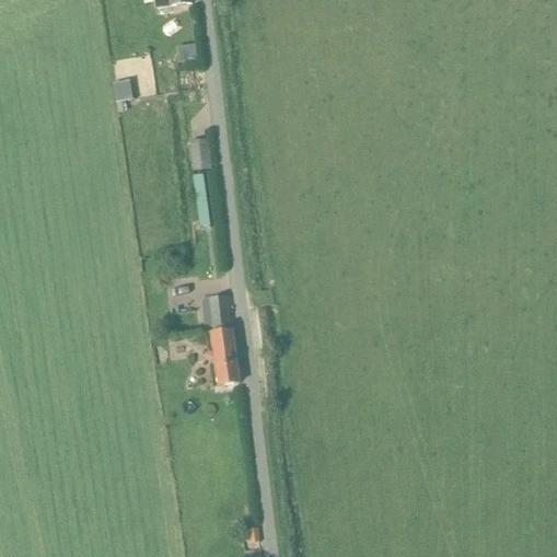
[(193,42),(174,45),(176,58),(194,55),(193,42)]
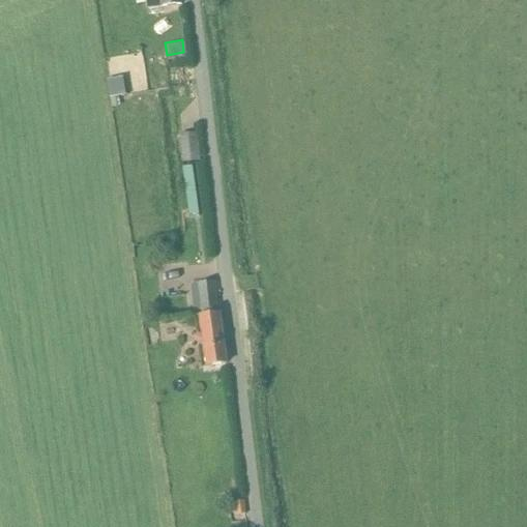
[(108,76),(109,92),(125,91),(124,75),(108,76)]
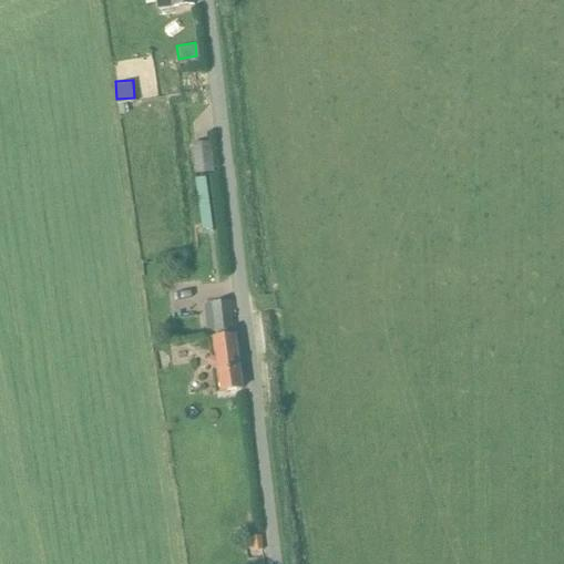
[(207,140),(197,141),(190,142),(193,172),(211,170),(207,140)]
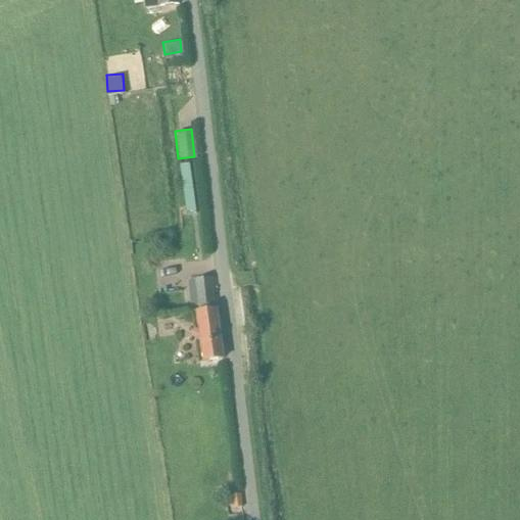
[(184,209),(195,208),(192,161),(182,161),(184,209)]
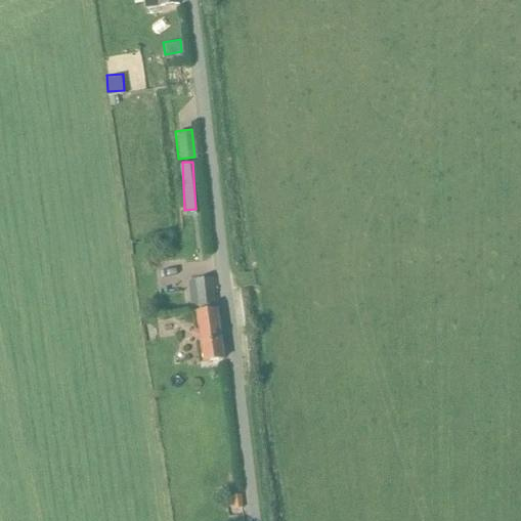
[(211,275),(184,278),(187,304),(197,304),(198,310),(196,310),(202,359),(221,356),(218,339),(217,332),(214,308),(213,302),(211,275)]
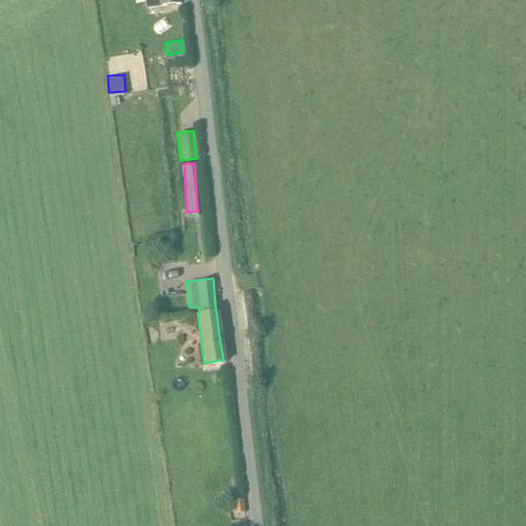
[(234,512),(243,509),(241,497),(233,498),(234,512)]
